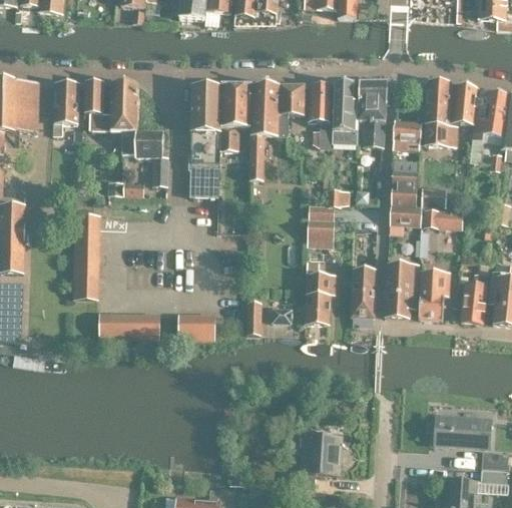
[(39,0),(38,8),(61,10),(62,0),(39,0)]
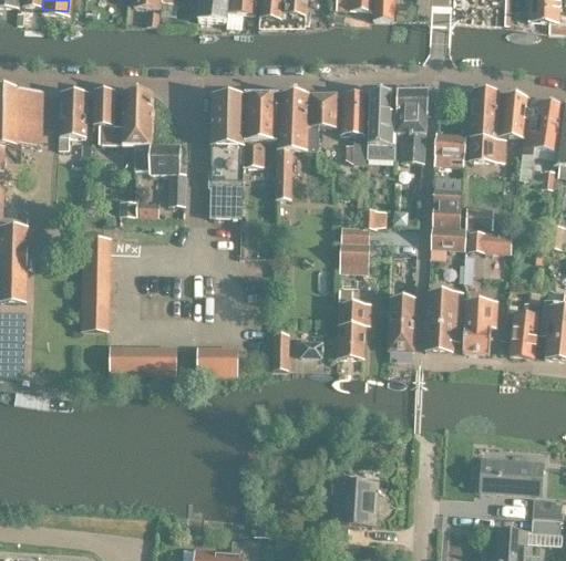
[(73,0),(72,8),(82,9),(83,0),(73,0)]
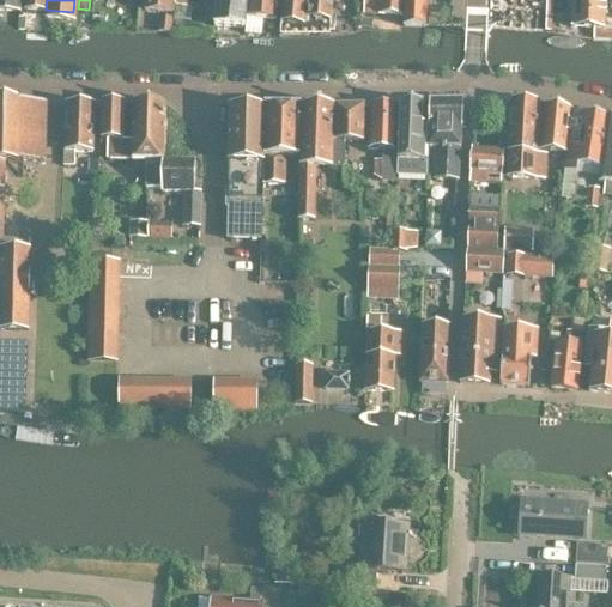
[(242,20),(244,0),(214,0),(212,19),(242,20)]
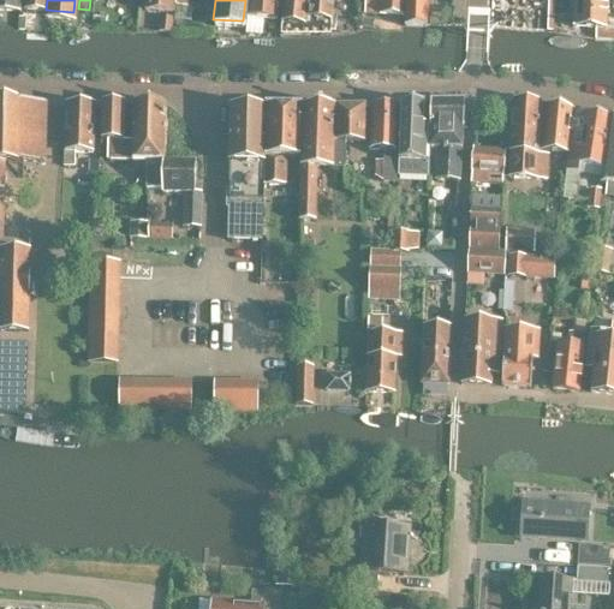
[(245,0),(243,21),(244,22),(244,28),(260,28),(261,13),(275,15),(276,0),(245,0)]
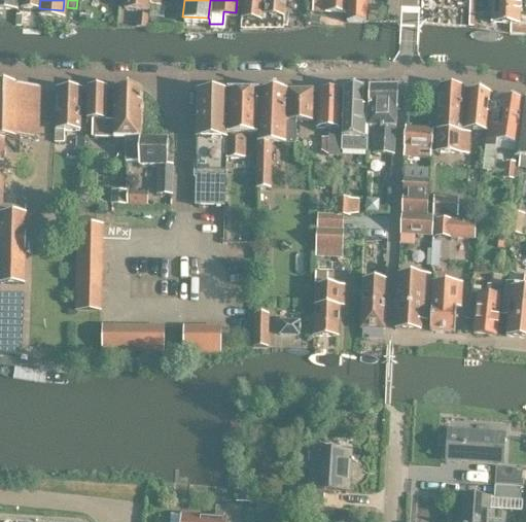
[(241,0),(240,15),(240,24),(281,25),(282,13),(283,0),(241,0)]
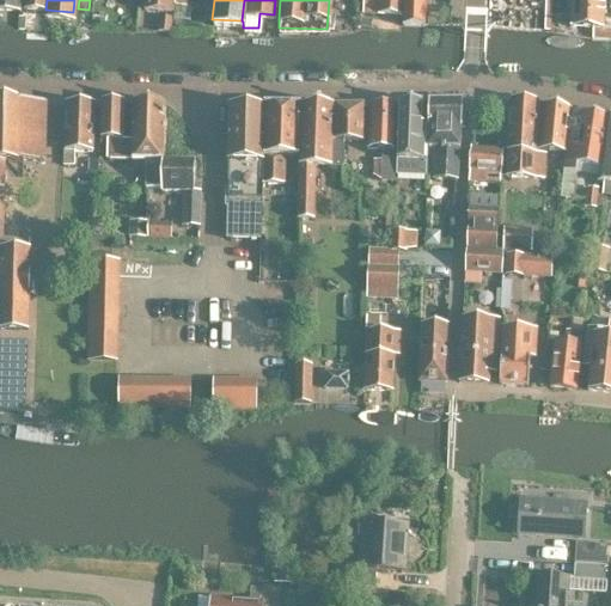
[(366,0),(367,7),(399,10),(401,0),(366,0)]
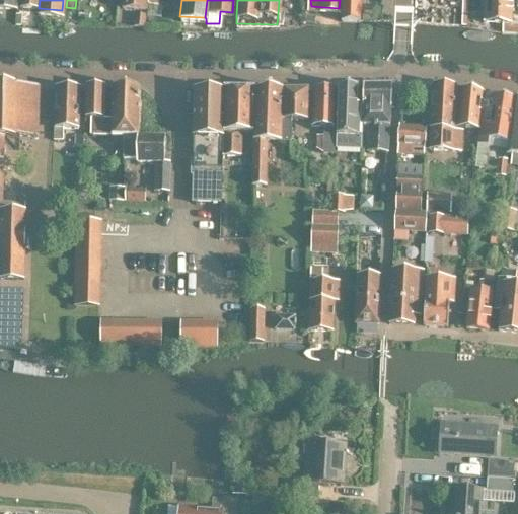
[(341,0),(340,17),(358,17),(358,0),(341,0)]
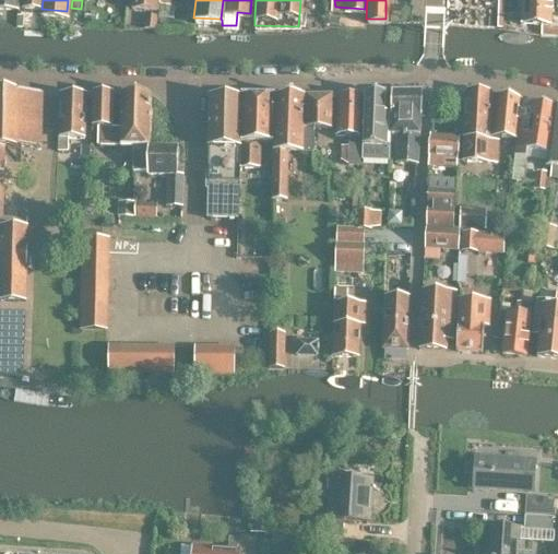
[(548,20),(548,0),(520,0),(520,19),(539,20),(539,30),(557,31),(557,21),(548,20)]
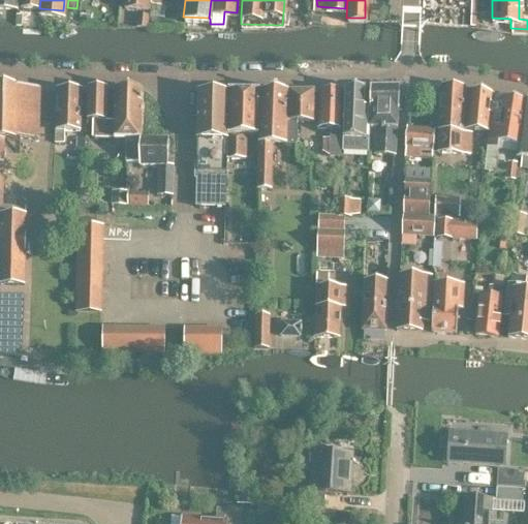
[(146,23),(147,10),(137,10),(136,22),(146,23)]
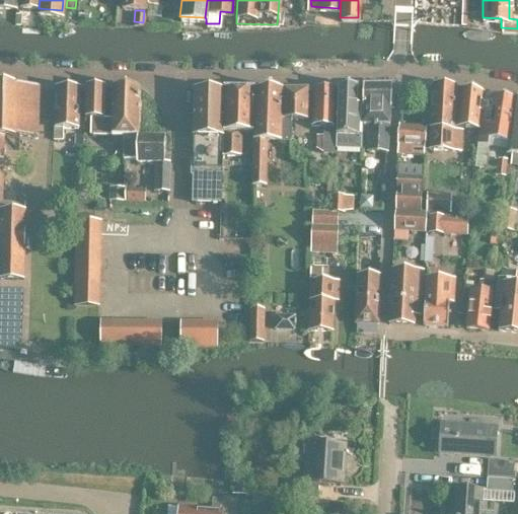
[(0,274),(24,275),(25,205),(2,205),(3,131),(37,132),(37,126),(38,81),(0,78),(0,274)]
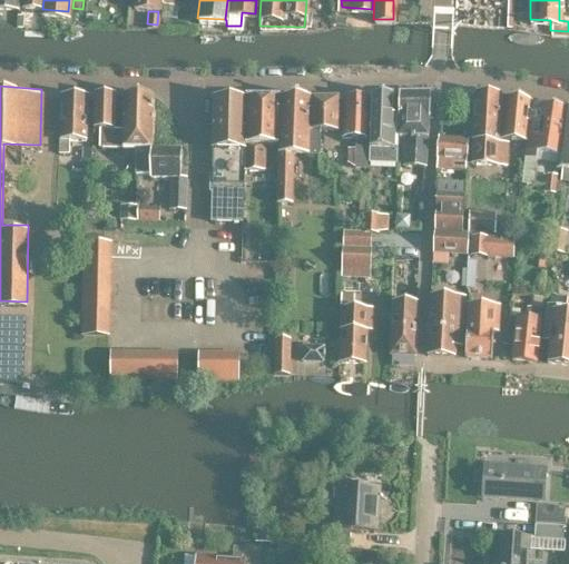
[(496,160),(496,146),(497,125),(499,106),(499,90),(474,89),(472,124),(470,159),(496,160)]
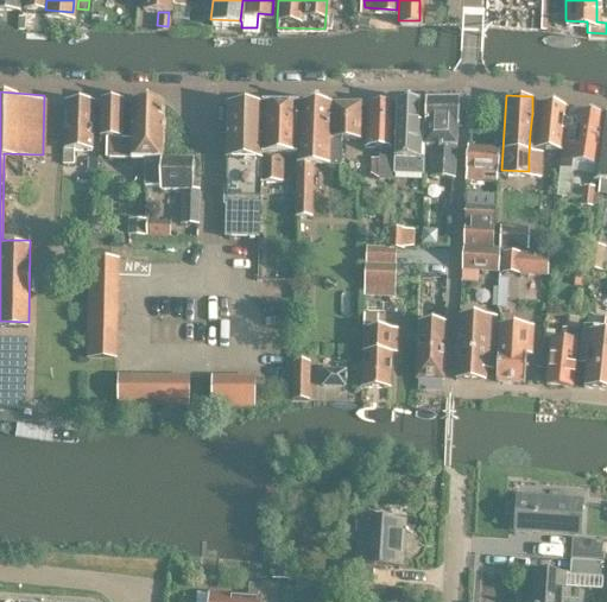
[(63,156),(63,158),(73,159),(74,145),(90,145),(92,96),(64,96),(63,156)]
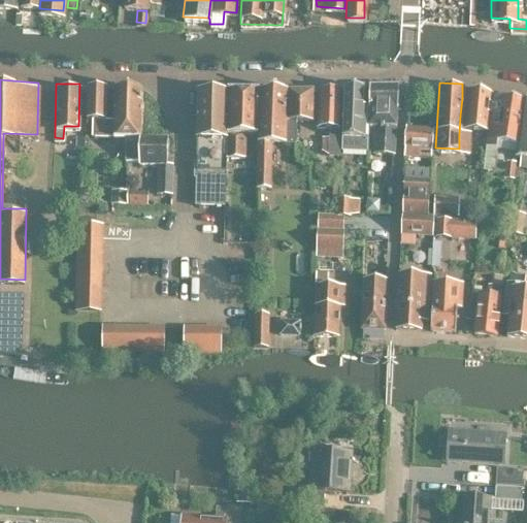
[(91,116),(91,132),(112,132),(112,117),(104,117),(105,85),(87,84),(86,116),(91,116)]
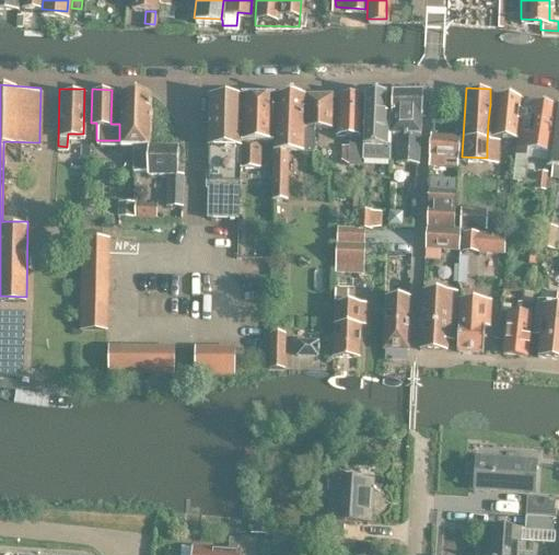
[(392,89),(363,90),(360,154),(388,155),(389,129),(392,89)]
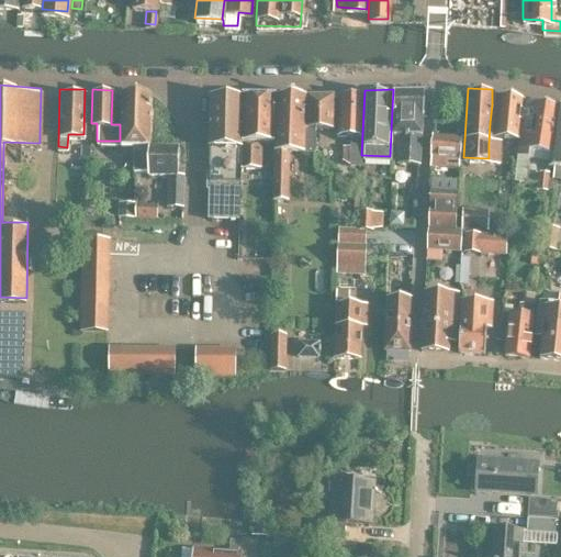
[(417,159),(421,89),(393,89),(391,130),(399,131),(397,158),(417,159)]
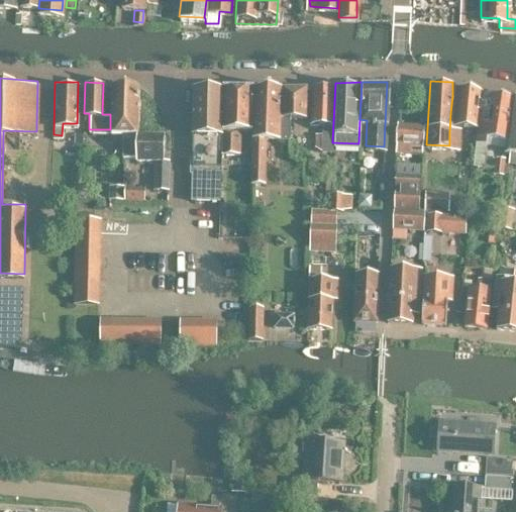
[(510,94),(485,89),(481,88),(452,82),(452,96),(454,96),(452,122),(477,124),(476,131),(505,137),(510,94)]
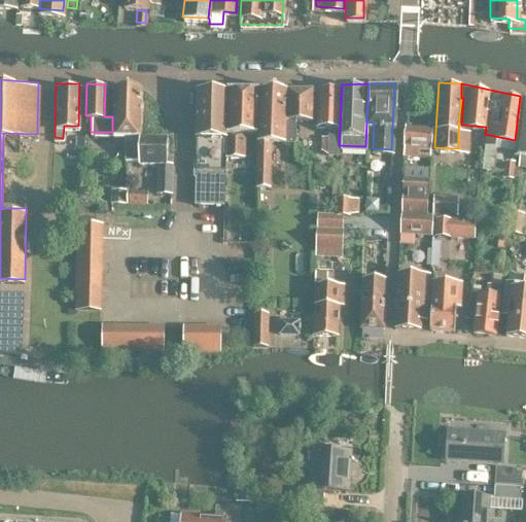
[(125,133),(139,134),(140,84),(113,84),(112,116),(112,132),(125,133)]
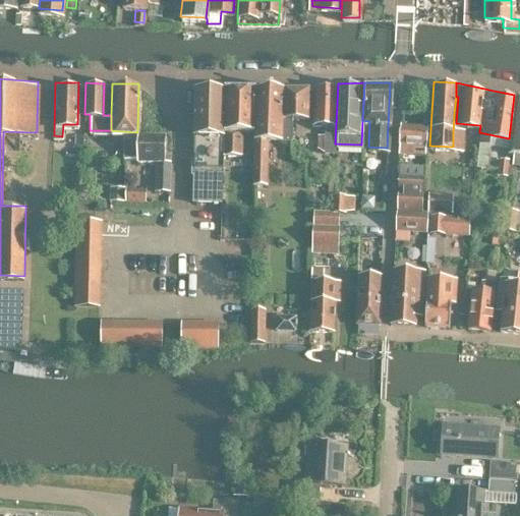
[(332,142),(333,122),(335,83),(312,84),(311,122),(323,122),(323,142),(332,142)]
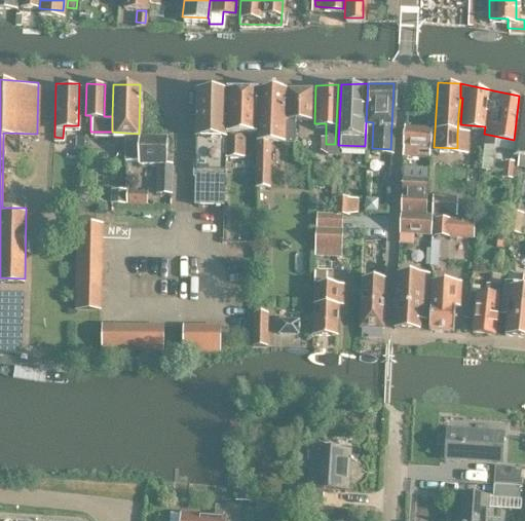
[(222,200),(224,85),(196,85),(194,155),(193,155),(192,173),(194,173),(194,200),(222,200)]
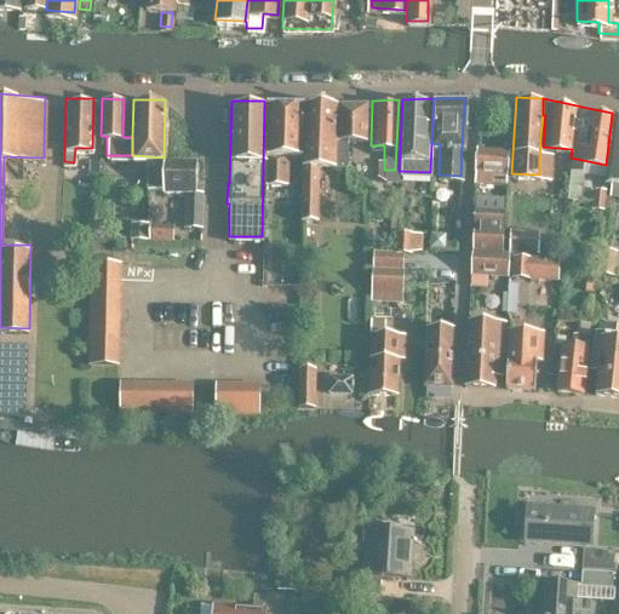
[(302,101),(267,101),(265,181),(286,181),(287,151),(302,151),(302,101)]
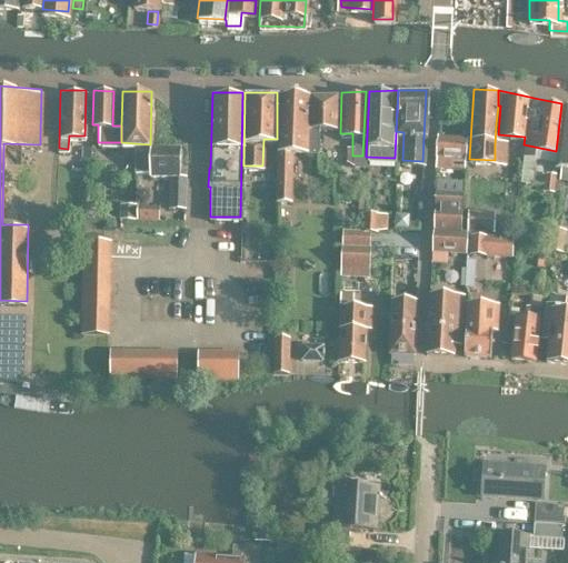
[(308,92),(279,92),(276,198),(289,198),(291,149),(307,149),(307,124),(308,92)]
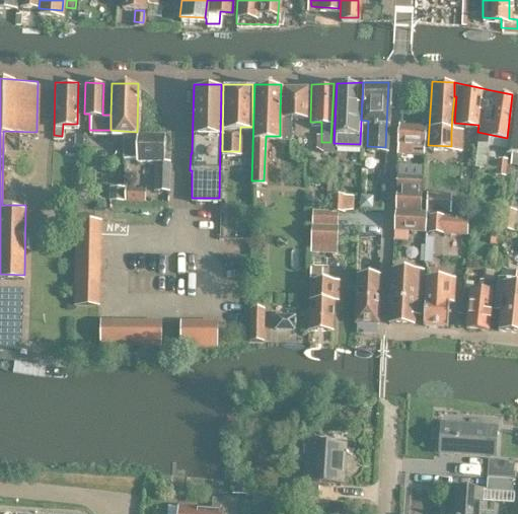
[(280,114),(280,136),(289,136),(290,115),(305,115),(306,84),(282,84),(281,114),(280,114)]
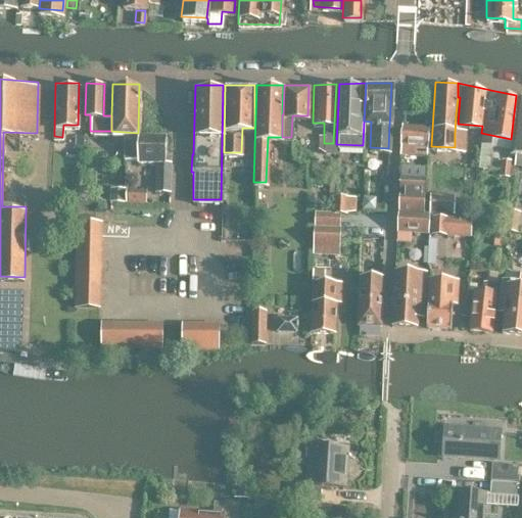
[(521,96),(517,95),(510,151),(514,151),(514,160),(521,161),(521,96)]
